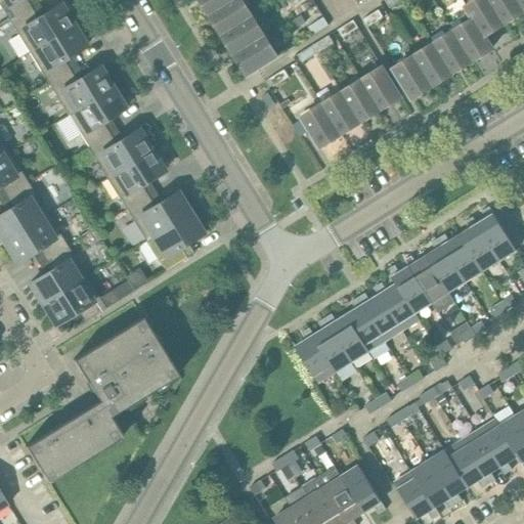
[(0,0),(0,7),(9,22),(31,8),(25,0),(0,0)]
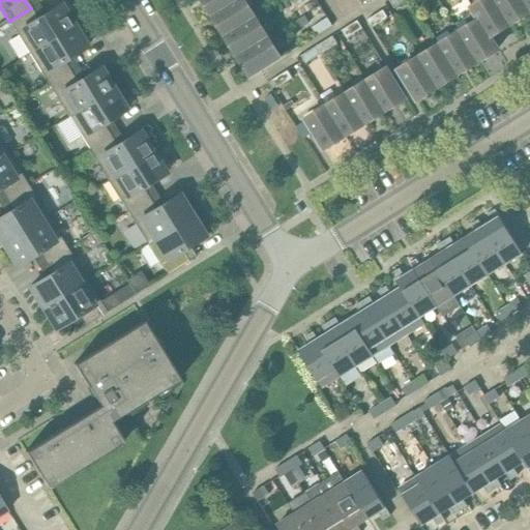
[(203,0),(213,16),(237,0),(203,0)]
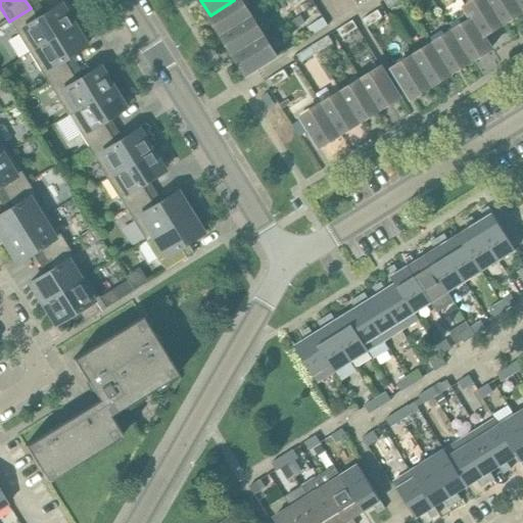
[(234,0),(210,15),(223,35),(250,17),(239,0),(234,0)]
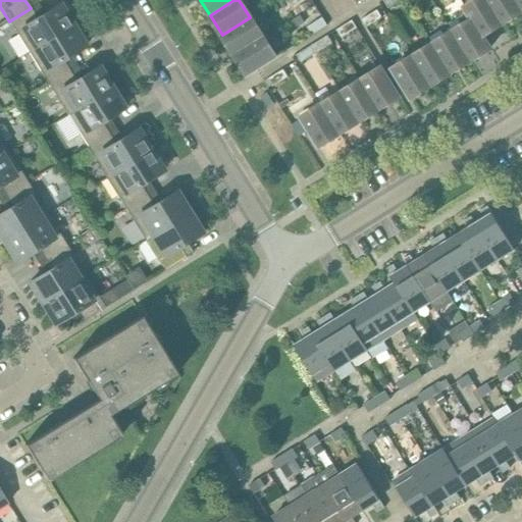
[(482,36),(502,23),(486,0),(476,0),(464,8),(465,10),(471,20),(472,20),(482,36)]
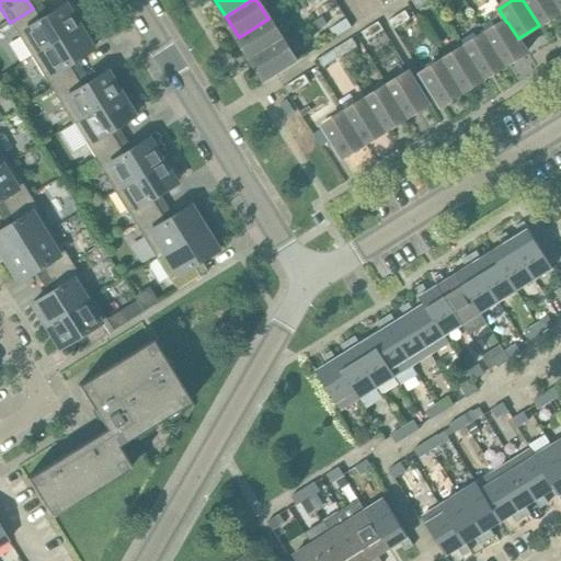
[(523,0),(539,25),(560,12),(552,0),(523,0)]
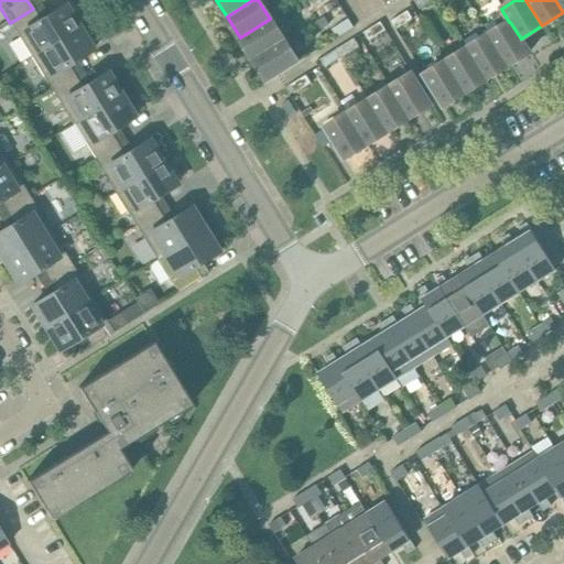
[(64,6),(40,20),(33,9),(10,23),(31,57),(78,28),(64,6)]
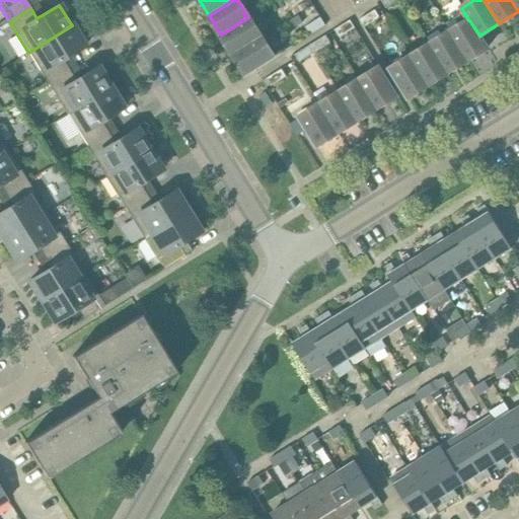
[(359,19),(364,27),(379,17),(375,9),(359,19)]
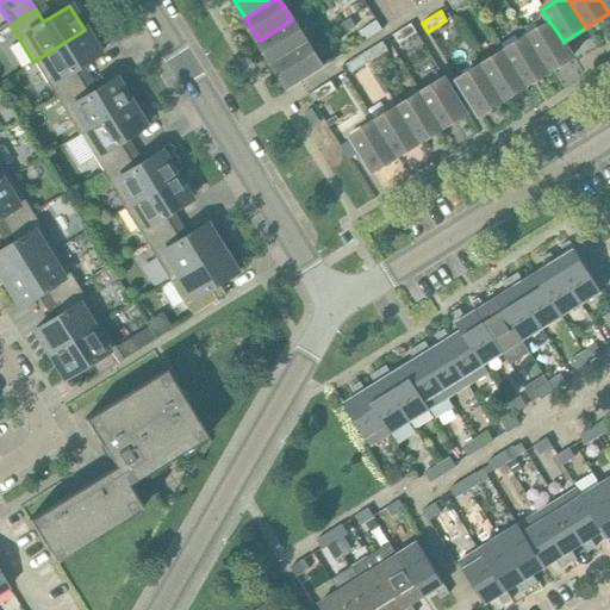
[(541,30),(529,38),(549,70),(573,56),(564,42),(552,24),(551,24),(543,12),(534,19),(541,30)]
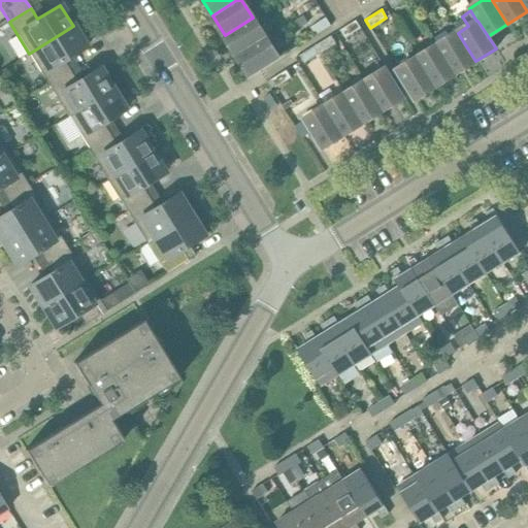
[(225,35),(237,55),(265,37),(253,18),(225,35)]
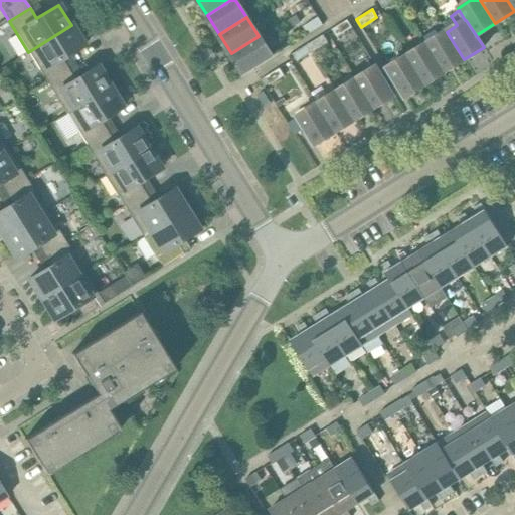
[(307,34),(323,25),(318,17),(302,26),(307,34)]
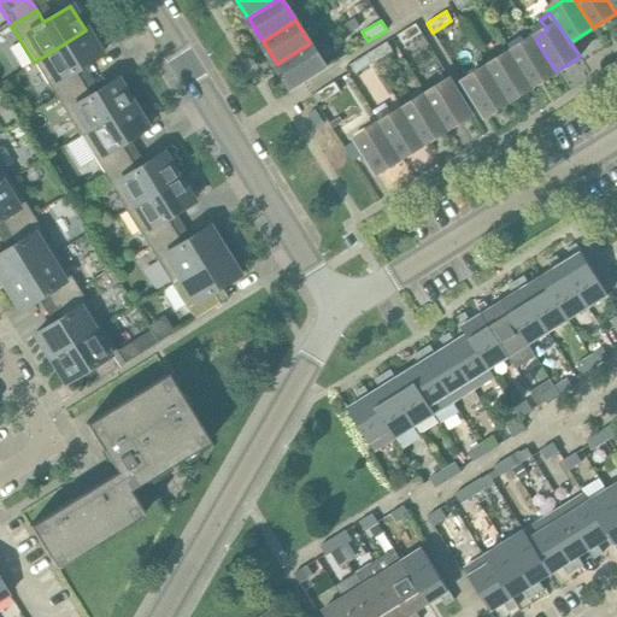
[(416,23),(397,35),(403,45),(422,33),(416,23)]
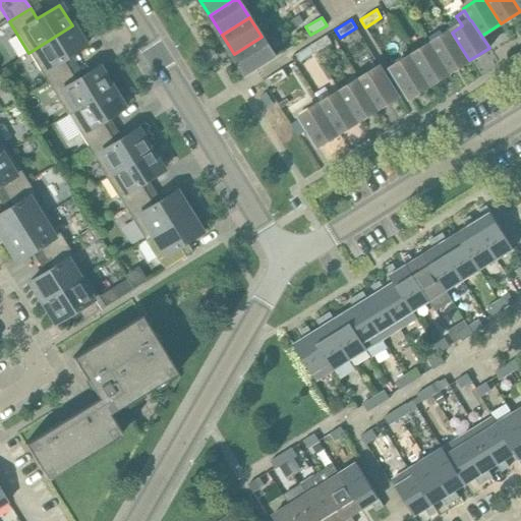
[(63,60),(84,46),(72,25),(29,53),(48,83),(69,70),(63,60)]
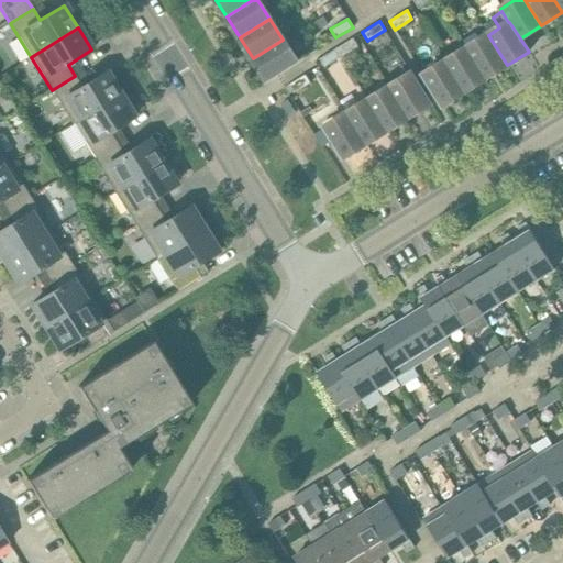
[(466,48),(485,78),(507,65),(487,35),(466,48)]
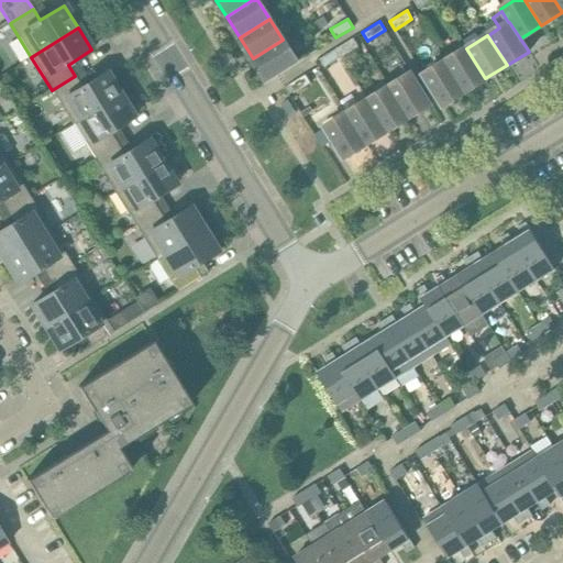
[(353,37),(335,48),(341,57),(359,46),(353,37)]
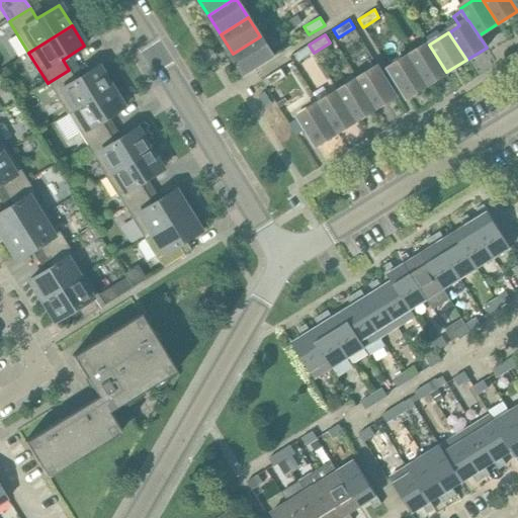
[(260,36),(233,54),(245,74),(279,53),(273,42),(267,47),(260,36)]
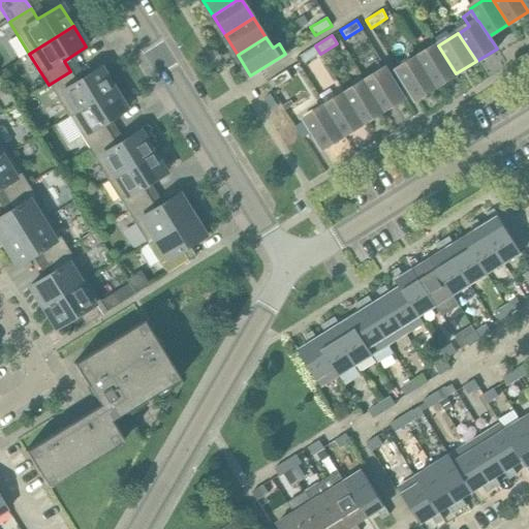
[(315,45),(300,56),(305,63),(320,54),(315,45)]
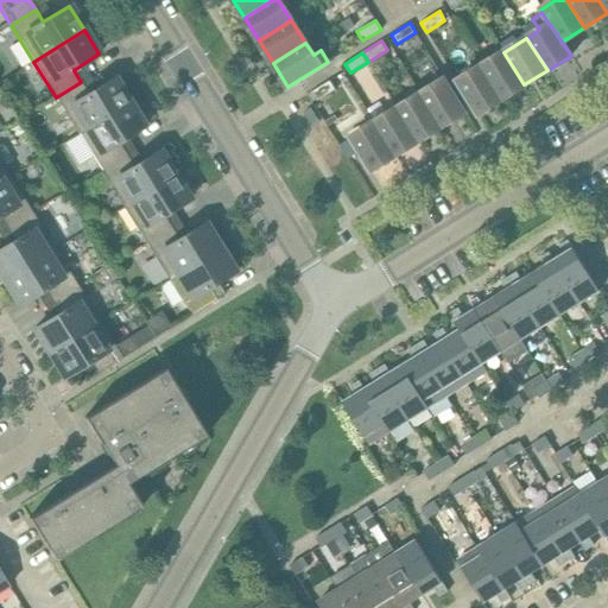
[(481,67),(501,100),(524,84),(504,52),(481,67)]
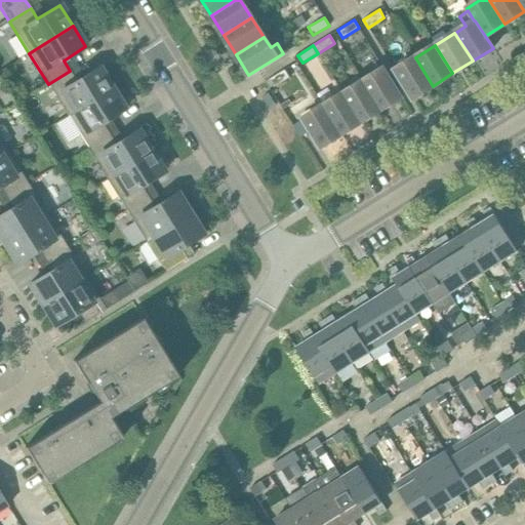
[(395,70),(412,98),(433,86),(415,57),(395,70)]
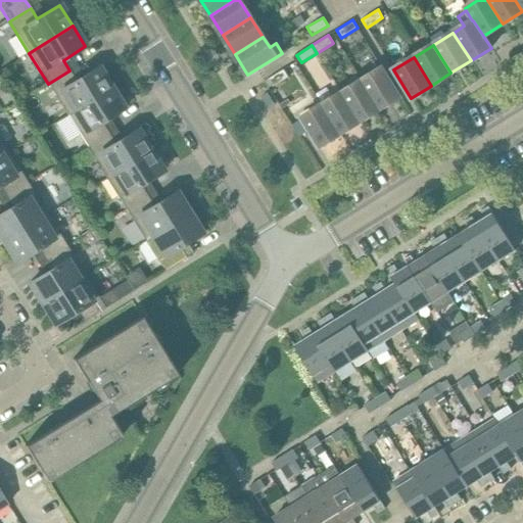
[(69,70),(48,84),(67,115),(111,88),(98,67),(76,82),(69,70)]
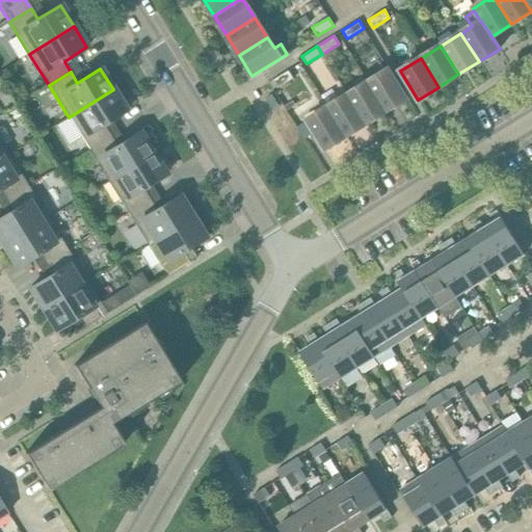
[(406,98),(389,70),(368,82),(386,111),(406,98)]
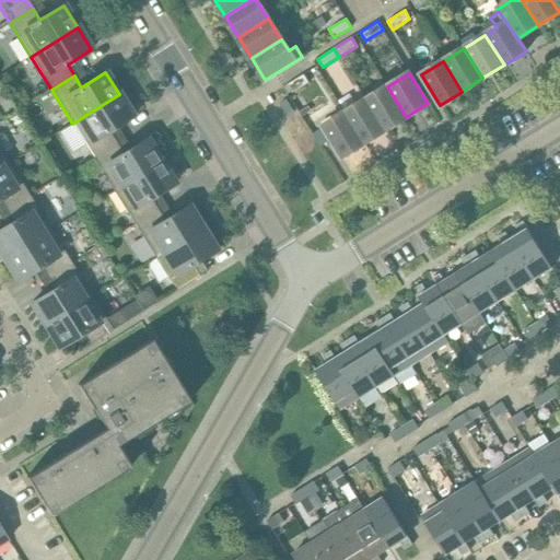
[(304,74),(287,84),(292,93),(308,83),(304,74)]
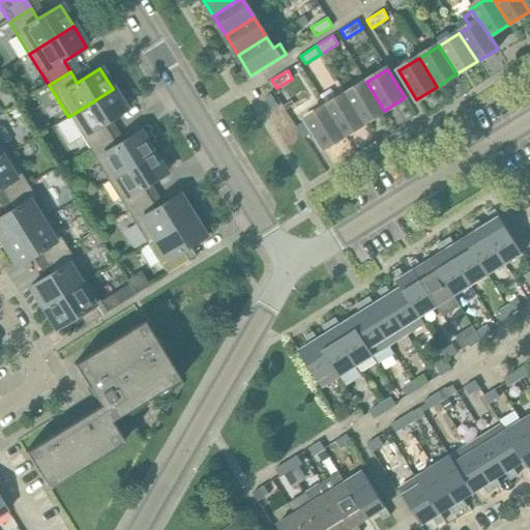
[(384,111),(366,82),(346,94),(364,123),(384,111)]
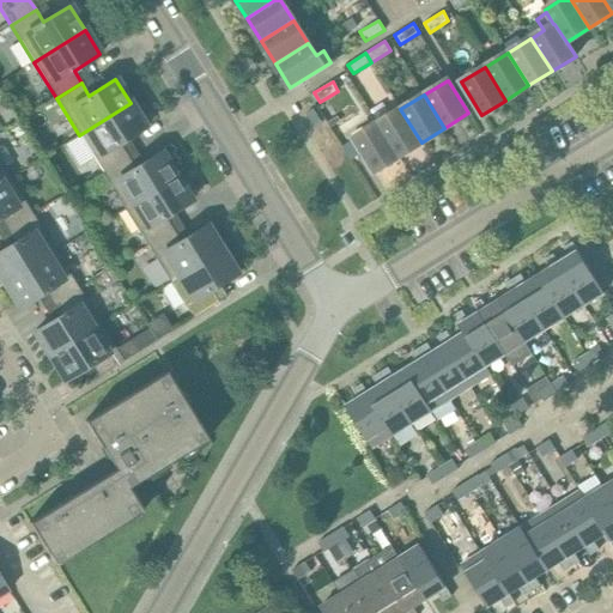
[(131,103),(79,135),(102,173),(127,157),(120,144),(146,128),(131,103)]
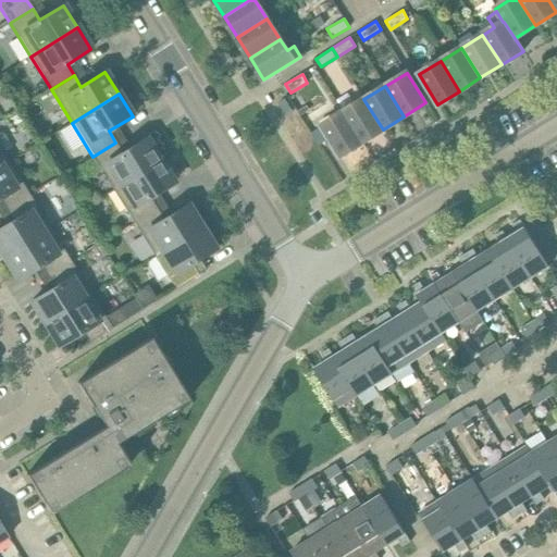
[(383,130),(363,99),(343,112),(361,143),(383,130)]
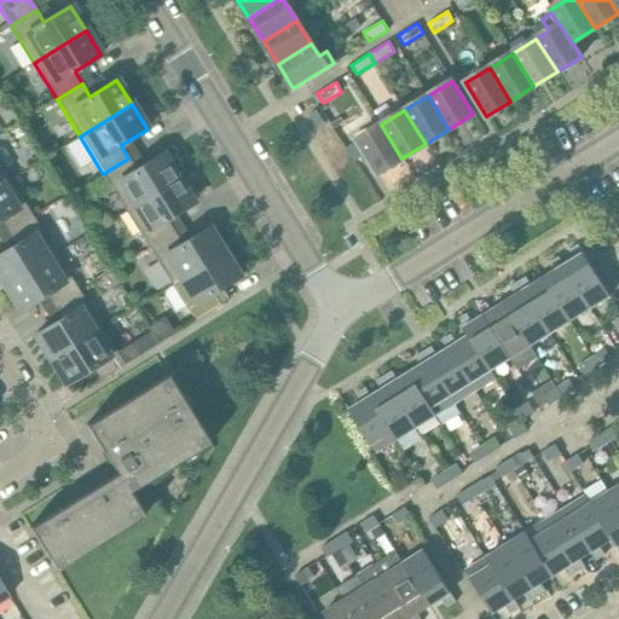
[(401,158),(381,125),(357,140),(377,174),(401,158)]
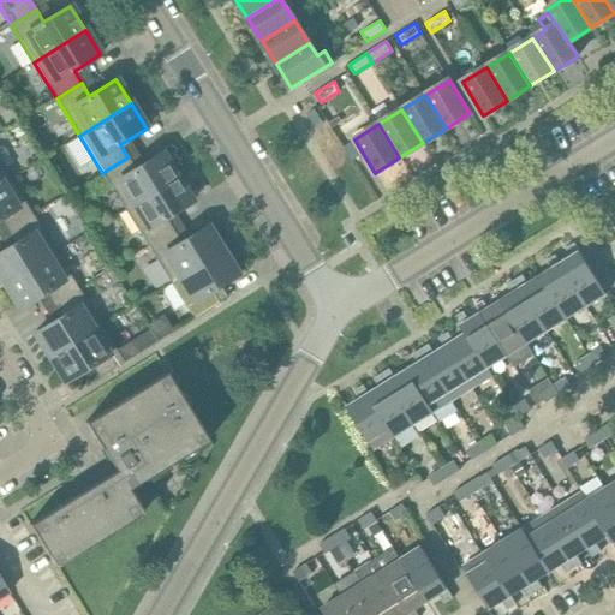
[(127,157),(102,173),(125,209),(177,177),(161,153),(136,169),(127,157)]
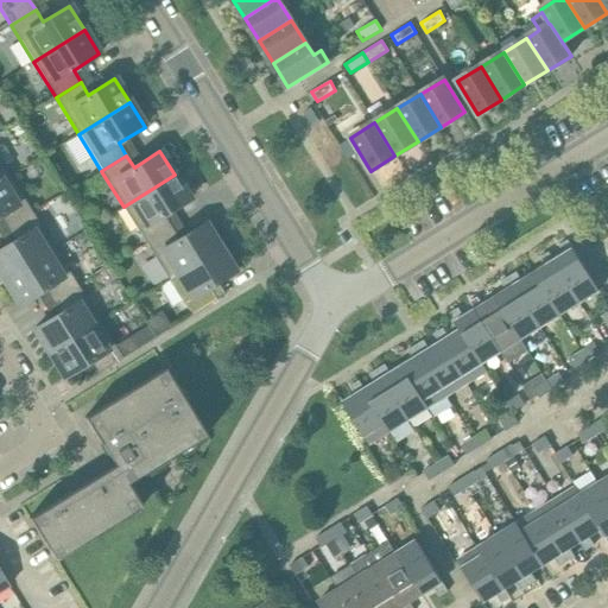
[(175,175),(124,207),(146,244),(171,228),(164,215),(190,200),(175,175)]
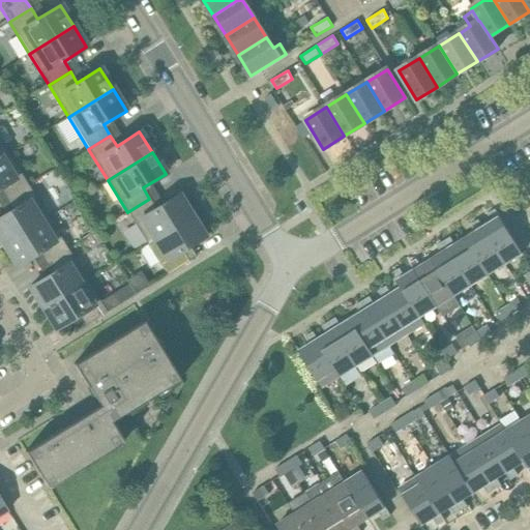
[(0,189),(6,200),(28,185),(8,154),(0,158),(0,189)]
